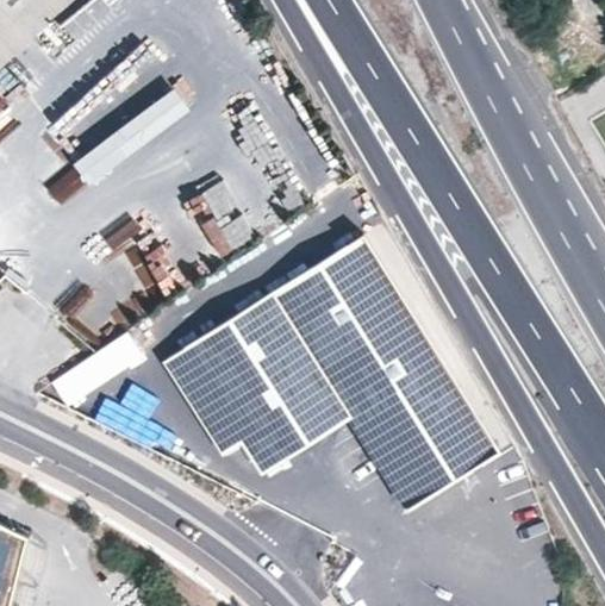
[(170,87),(72,163),(87,183),(187,107),(170,87)]
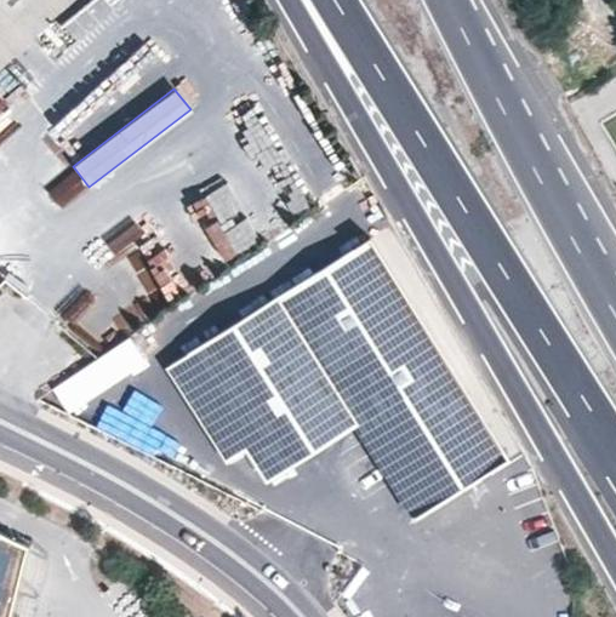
[(210,189),(176,212),(192,234),(224,210),(210,189)]
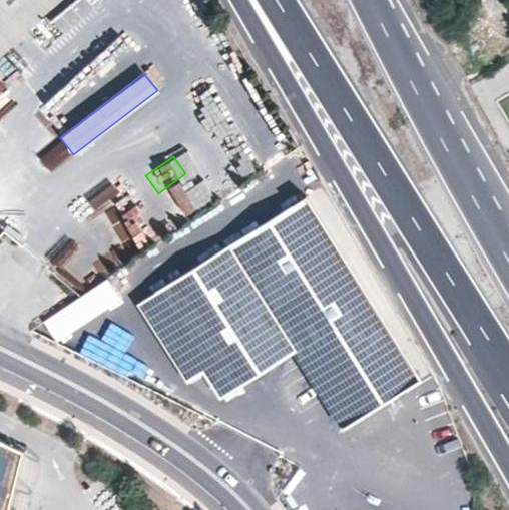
[(169,198),(180,216),(231,186),(220,168),(169,198)]
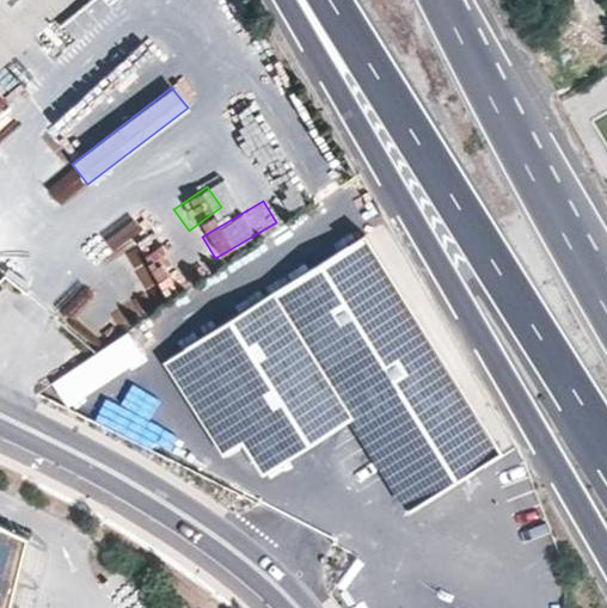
[(241,447),(261,477),(350,421),(408,511),(498,454),(362,238),(274,294),(237,317),(184,350),(241,447)]
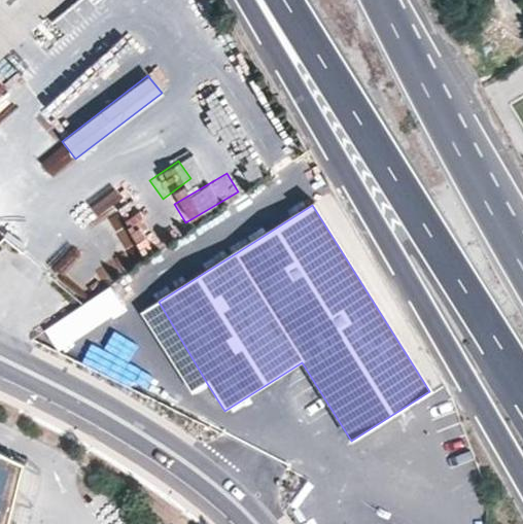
[(134,220),(110,239),(130,265),(153,247),(134,220)]
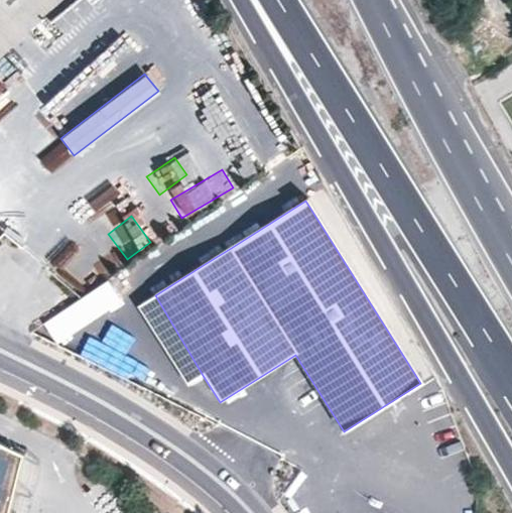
[(204,377),(155,295),(137,307),(187,387),(204,377)]
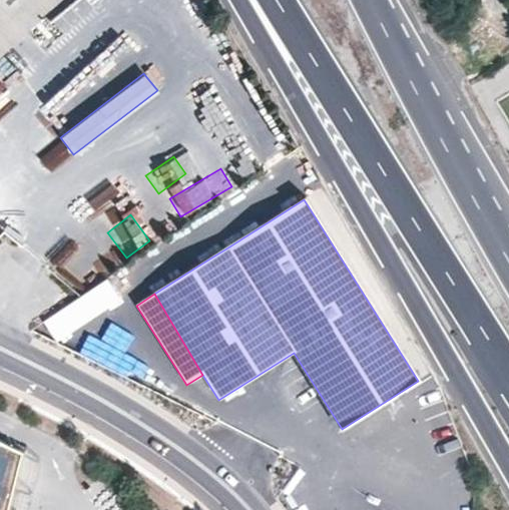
[(6,509),(22,449),(0,438),(0,509),(6,509)]
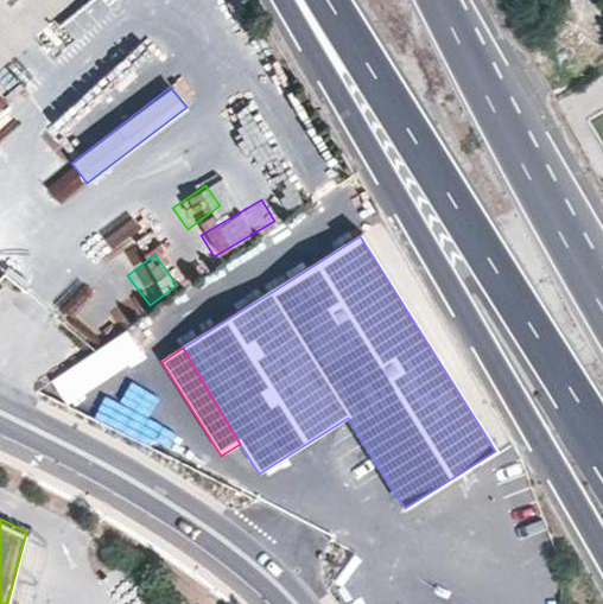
[(546,603),(497,585),(489,603),(546,603)]
